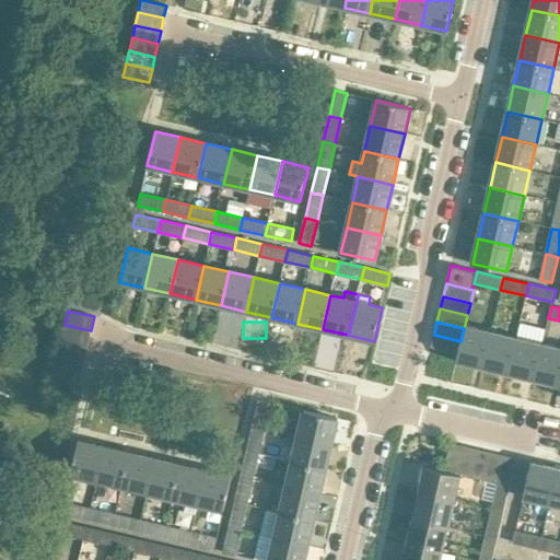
[(88,345),(91,330),(65,325),(61,339),(88,345)]
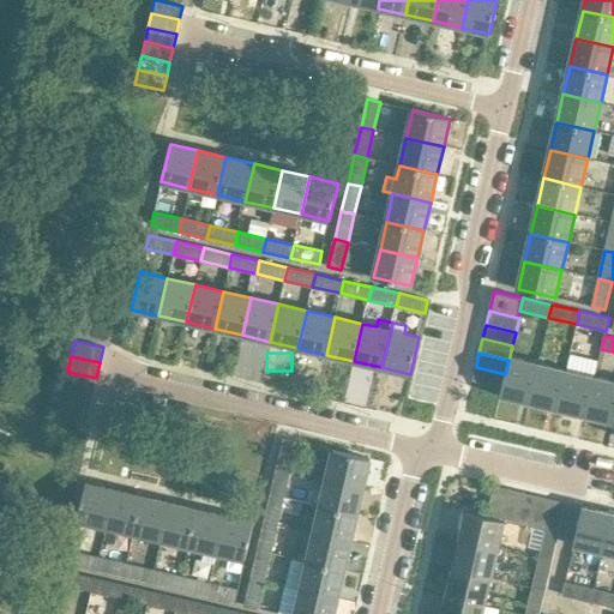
[(500,396),(528,403),(537,363),(510,356),(509,360),(505,374),(503,387),(500,396)]
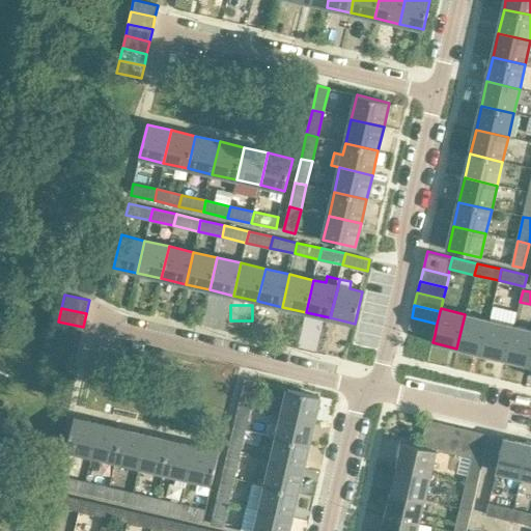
[(490,319),(465,314),(456,348),(481,354),(490,319)]
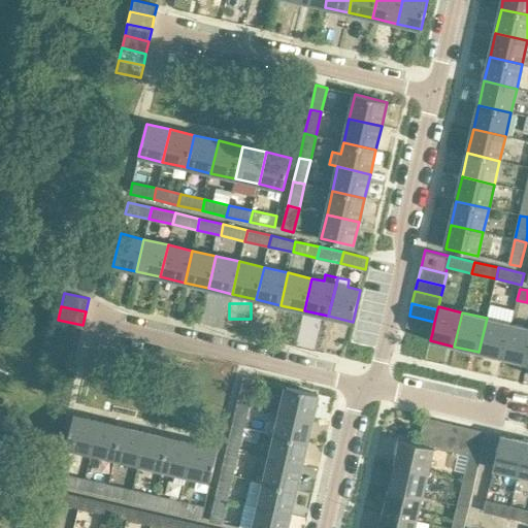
[(432,333),(434,322),(409,316),(406,327),(417,330),(432,333)]
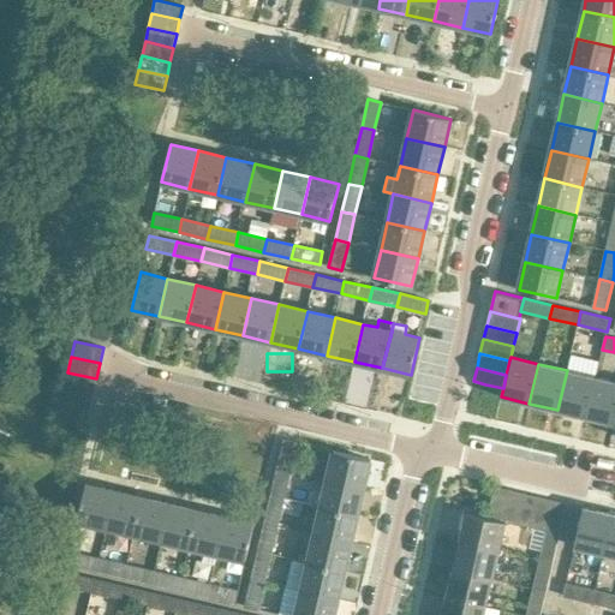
[(557,410),(586,417),(595,377),(567,370),(557,410)]
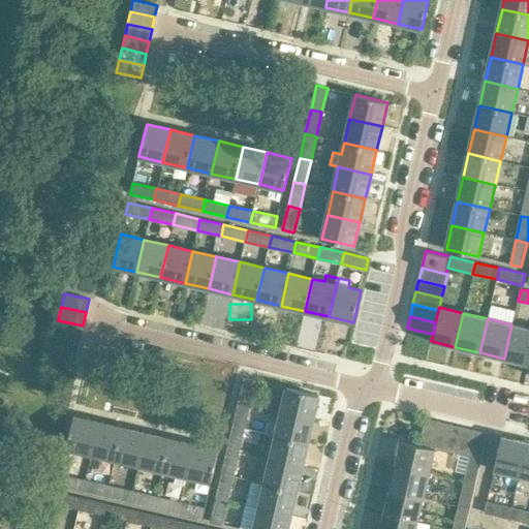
[(58,320),(55,334),(80,340),(83,325),(58,320)]
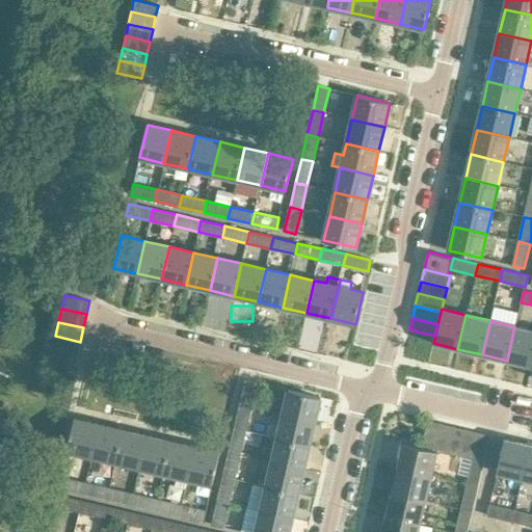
[(531,363),(531,329),(514,326),(507,361),(531,366),(531,363)]
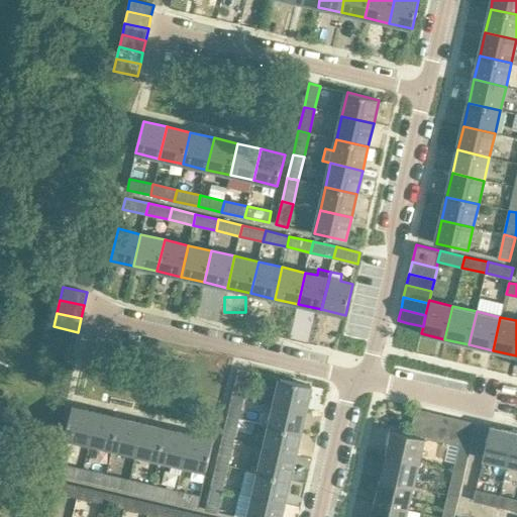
[(232,393),(243,395),(249,372),(238,369),(232,393)]
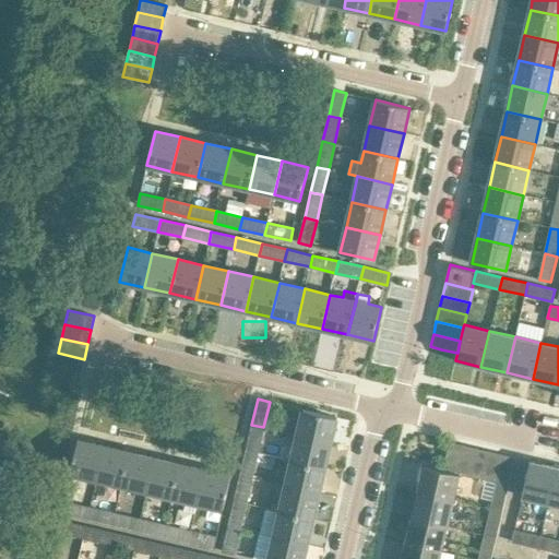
[(331,443),(337,417),(304,409),(297,435),(331,443)]
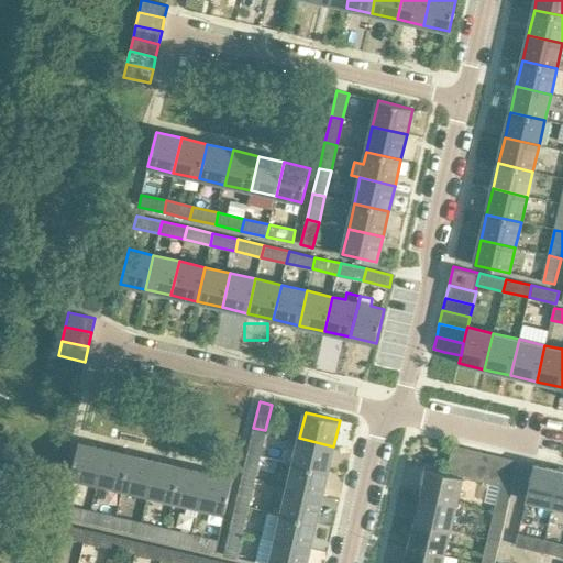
[(260,455),(265,430),(253,428),(247,453),(260,455)]
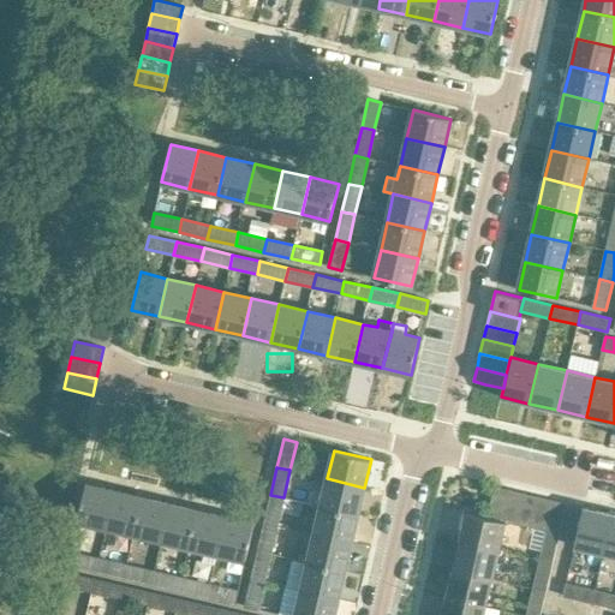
[(321,507),(358,515),(364,488),(327,478),(321,507)]
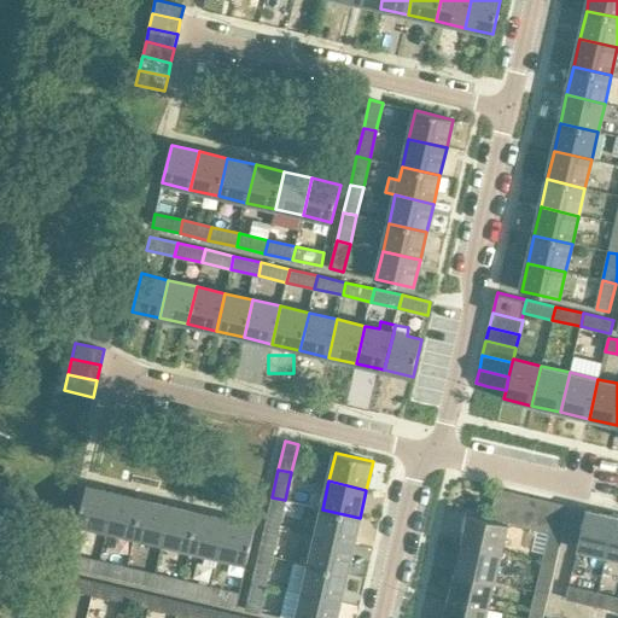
[(77,524),(106,530),(115,493),(87,487),(77,524)]
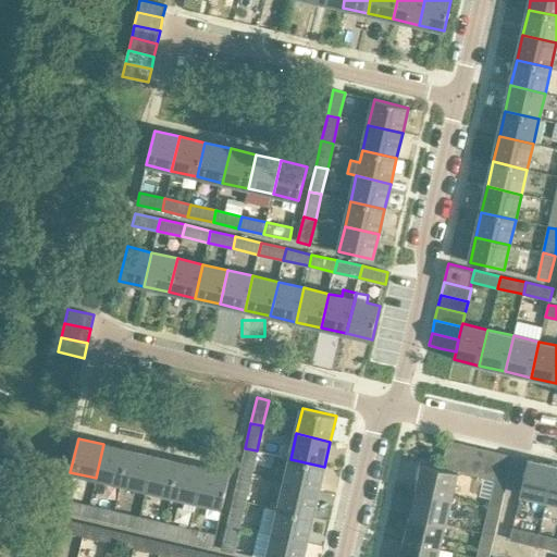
[(447,441),(441,468),(455,471),(461,444),(447,441)]
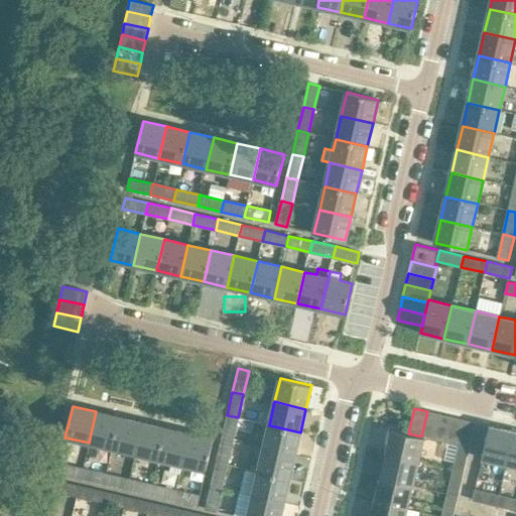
[(119,417),(96,411),(89,442),(112,448),(119,417)]
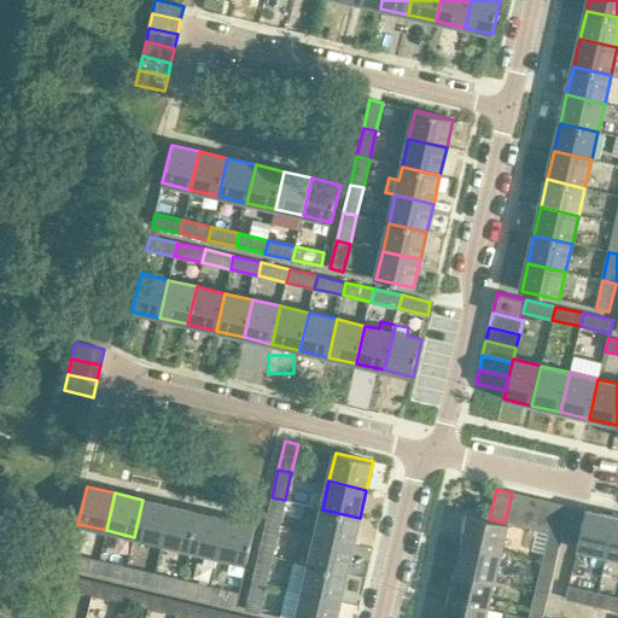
[(526,495),(512,493),(505,523),(508,524),(519,526),(526,495)]
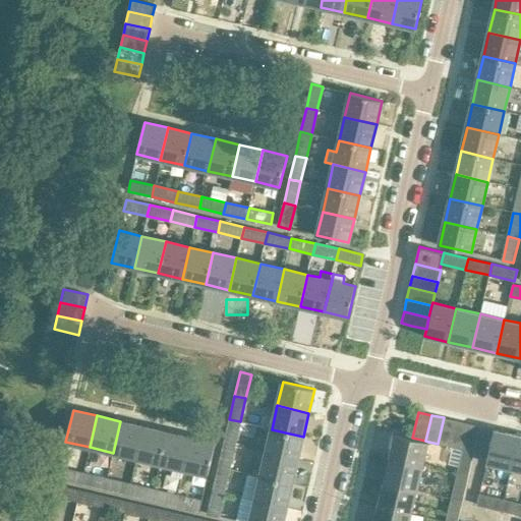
[(455,420),(444,417),(438,444),(449,447),(455,420)]
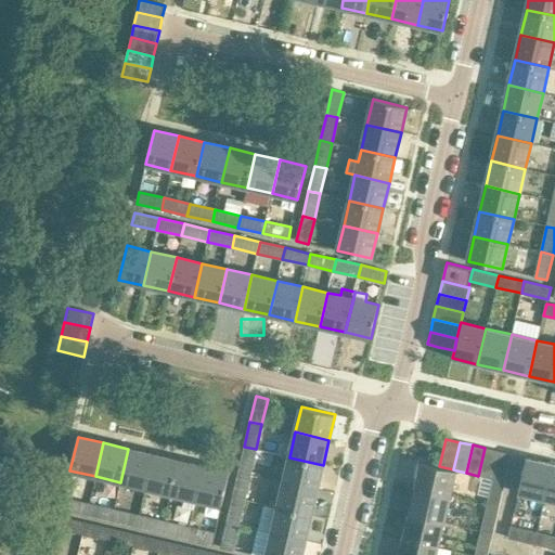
[(250,475),(256,449),(244,447),(239,472),(250,475)]
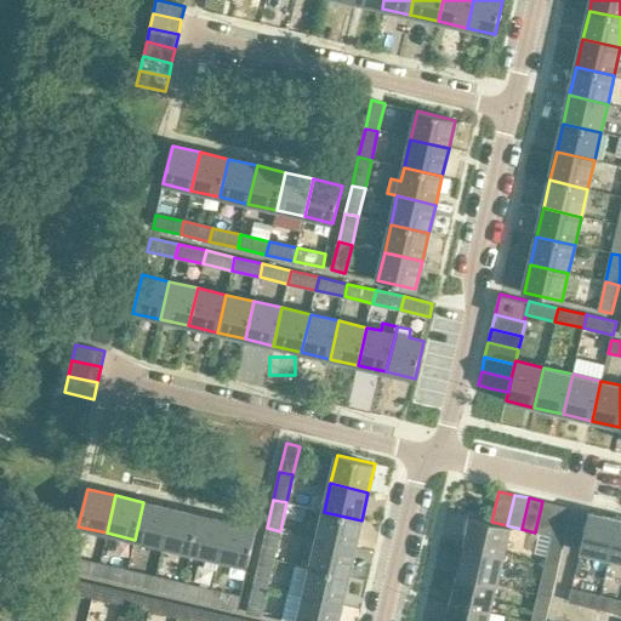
[(557,505),(542,501),(535,533),(550,535),(557,505)]
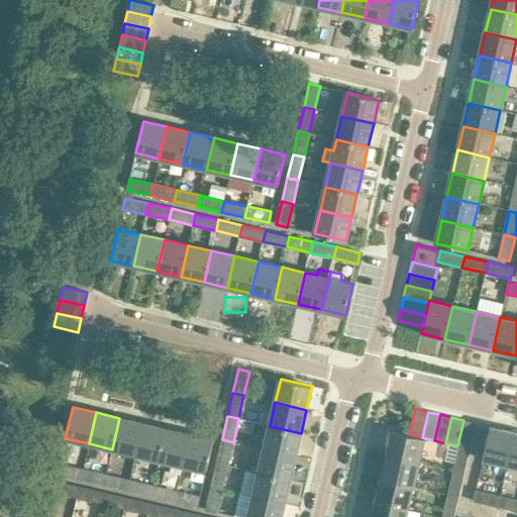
[(112,449),(135,454),(143,423),(119,418),(112,449)]
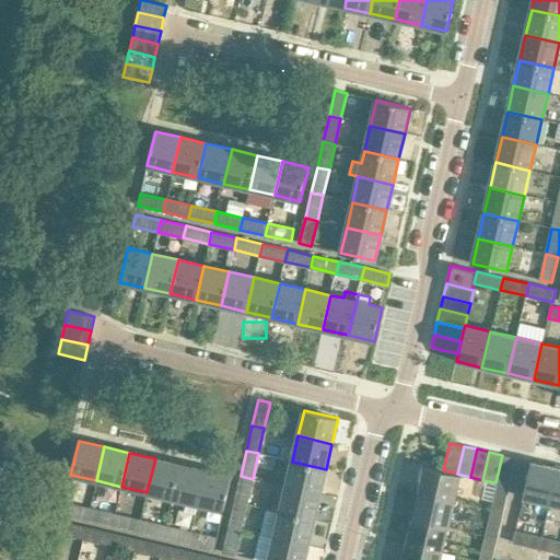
[(516,458),(502,455),(496,482),(498,483),(510,486),(516,458)]
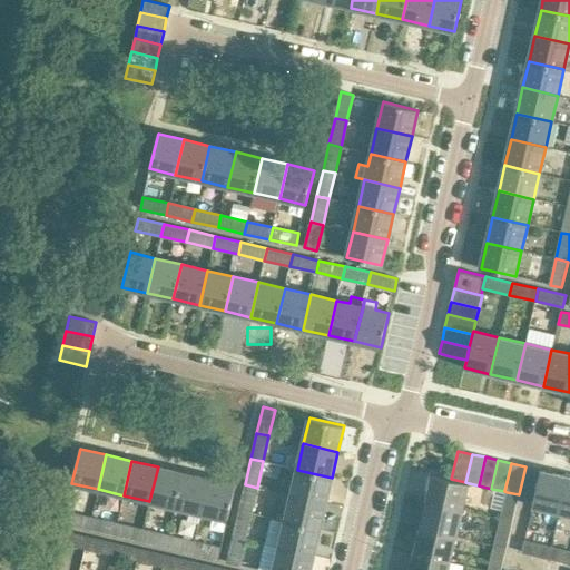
[(184,472),(158,467),(149,501),(176,508),(184,472)]
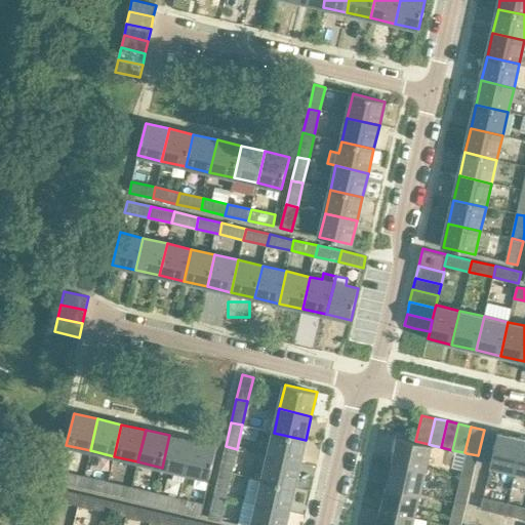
[(300,463),(306,440),(274,433),(268,456),(300,463)]
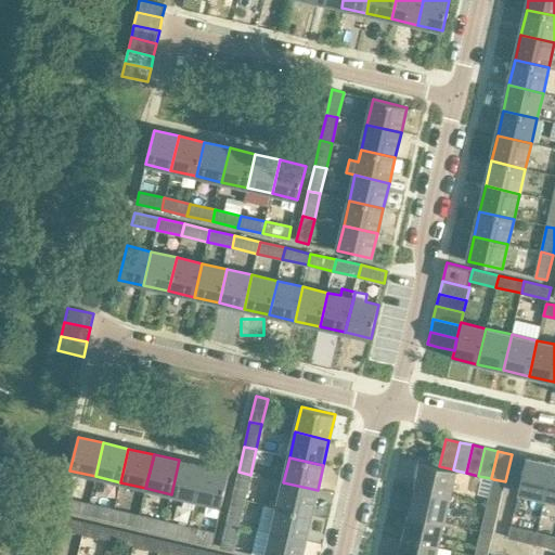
[(518,493),(543,500),(552,464),(527,457),(518,493)]
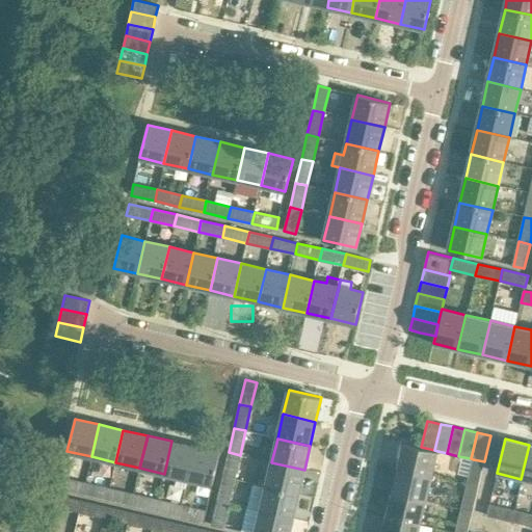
[(164,474),(188,479),(195,447),(171,441),(164,474)]
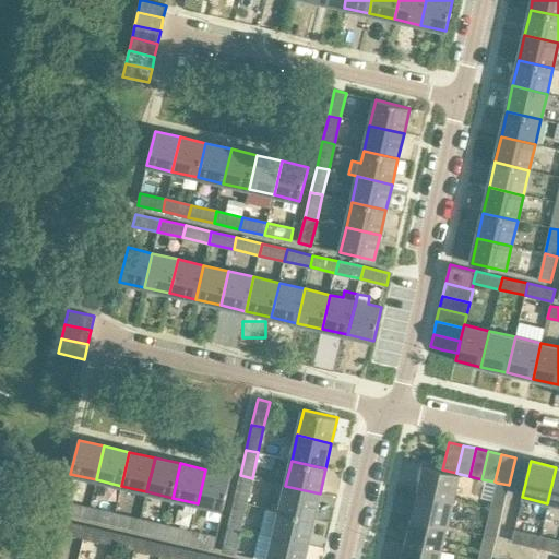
[(456,473),(442,470),(424,465),(417,491),(453,500),(460,474),(456,473)]
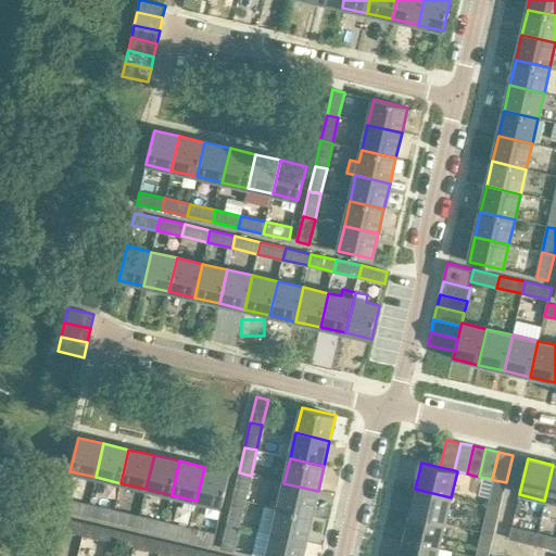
[(555,465),(553,465),(544,501),(555,503),(555,465)]
